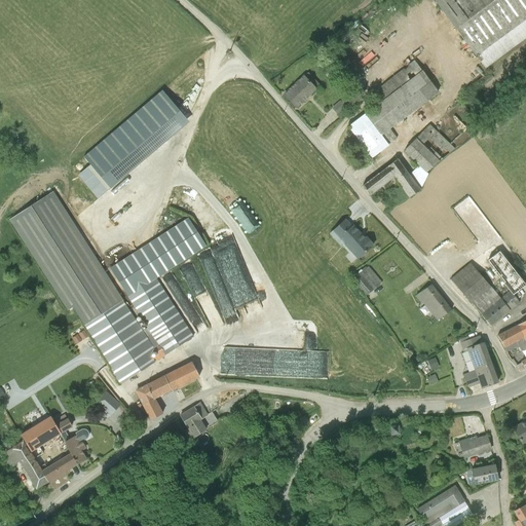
[(525,0),(435,0),(434,1),(484,69),(525,37),(525,0)]
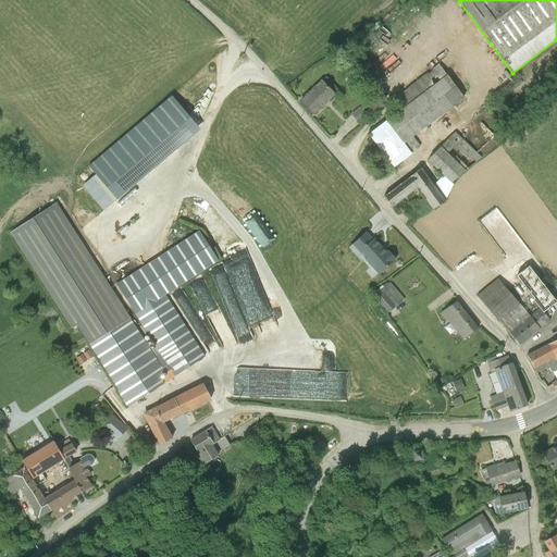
[(399,112),(369,135),(393,166),(420,146),(412,137),(463,97),(437,64),(395,98),(399,101),(394,106),(399,112)]
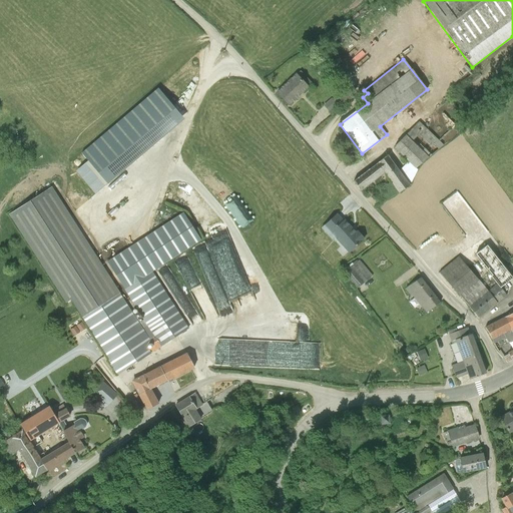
[(300,71),(277,92),(288,105),(312,83),(300,71)]
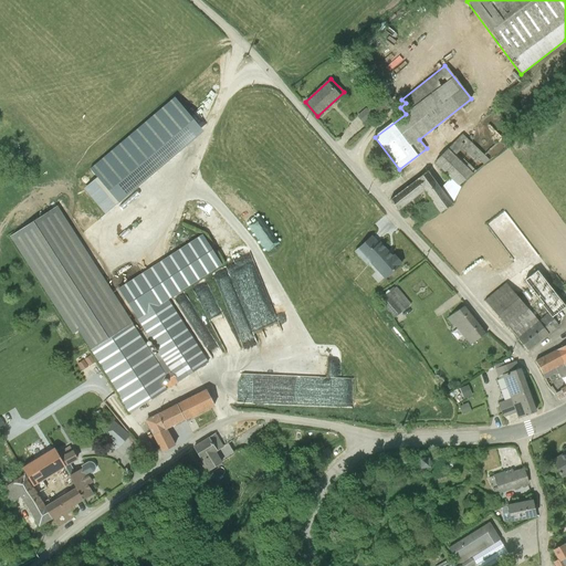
[(97,177),(83,189),(104,215),(202,132),(174,97),(90,169),(97,177)]
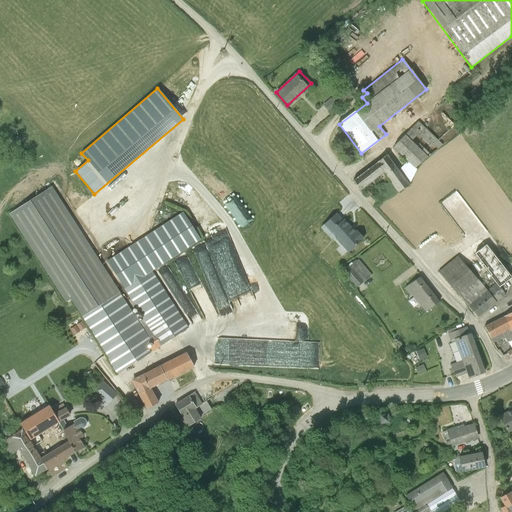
[(335,94),(322,105),(327,112),(341,101),(335,94)]
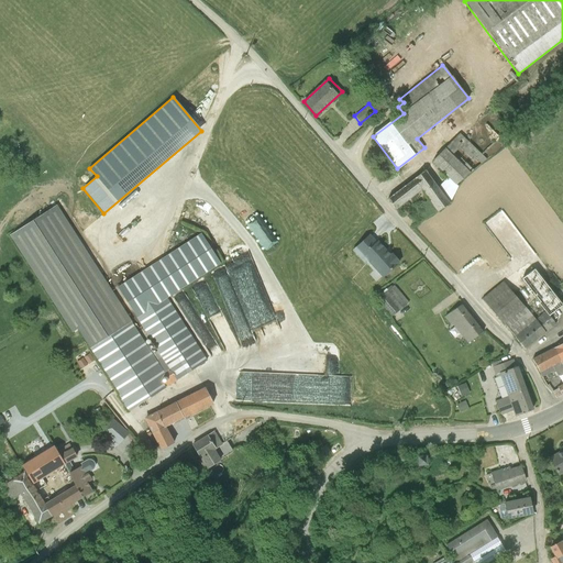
[(424,169),(387,199),(395,209),(420,189),(431,203),(416,214),(420,222),(435,210),(437,211),(450,203),(457,186),(455,185),(486,158),(459,133),(431,162),(448,177),(438,187),(424,169)]
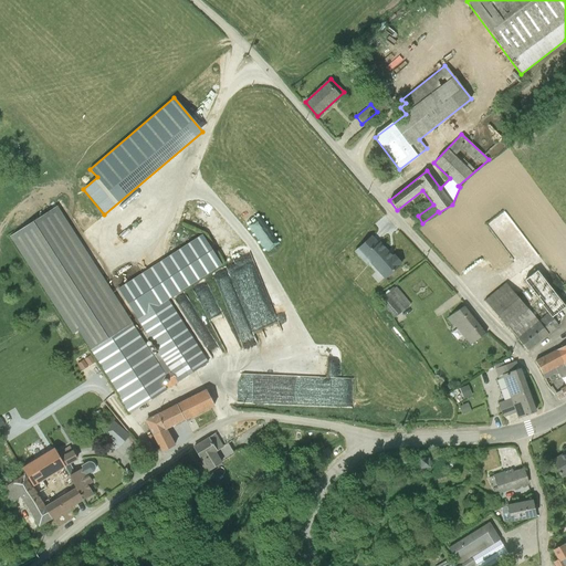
[(58,206),(9,237),(72,334),(77,331),(119,397),(118,397),(128,413),(195,371),(209,362),(168,300),(221,265),(201,234),(117,287),(136,317),(137,318),(136,320),(149,339),(153,345),(157,353),(153,356),(147,347),(145,343),(130,321),(58,206)]
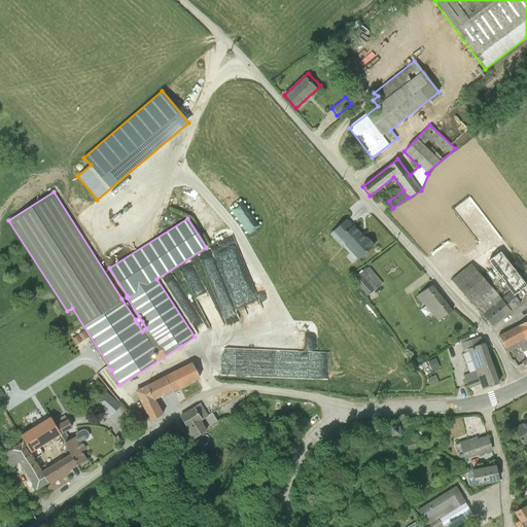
[(345,219),(329,235),(341,247),(344,245),(357,259),(374,245),(366,238),(365,239),(353,225),(352,226),(345,219)]
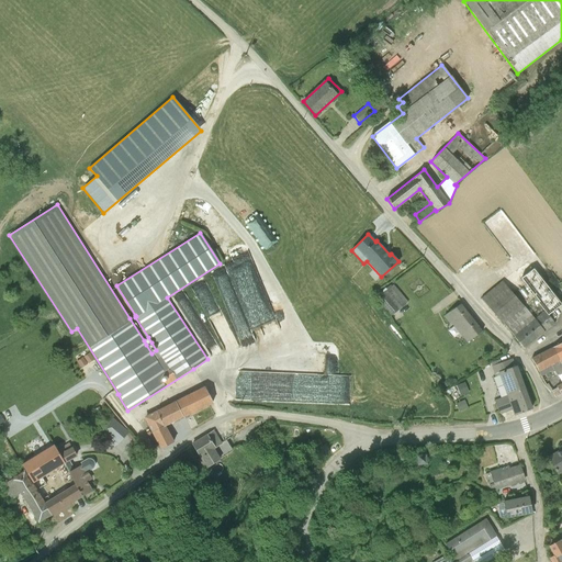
[(232,249),(237,271),(248,268),(250,277),(257,276),(249,245),(232,249)]
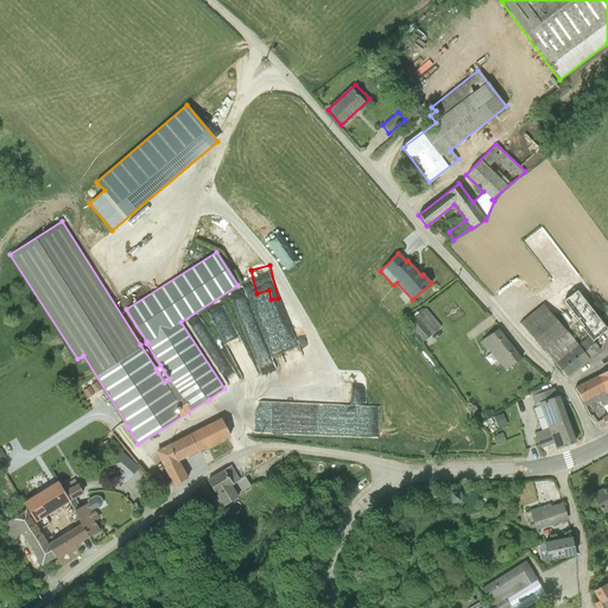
[(543,303),(520,323),(544,350),(544,349),(567,377),(600,349),(593,340),(607,329),(577,290),(562,302),(588,336),(577,344),(543,303)]
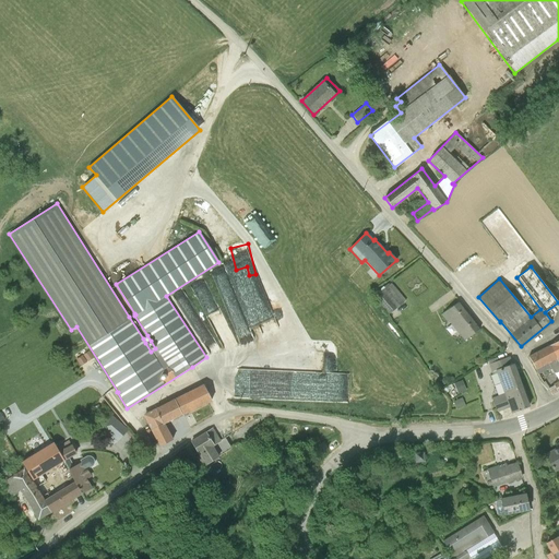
[(377,294),(373,297),(388,314),(405,300),(391,283),(384,288),(383,287),(376,293),(377,294)]
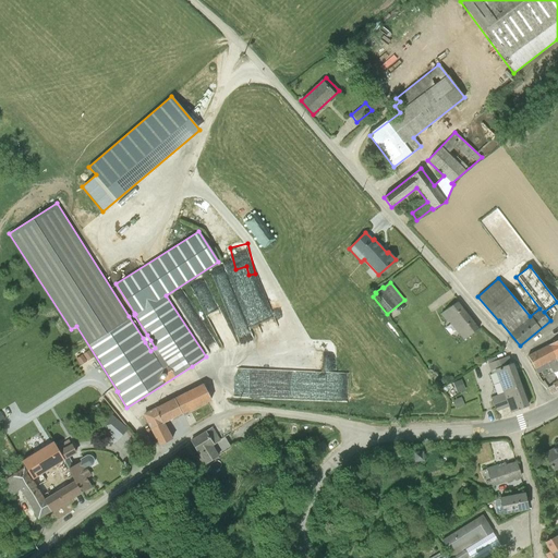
[(261,289),(261,293),(250,296),(253,310),(269,305),(266,288),(261,289)]
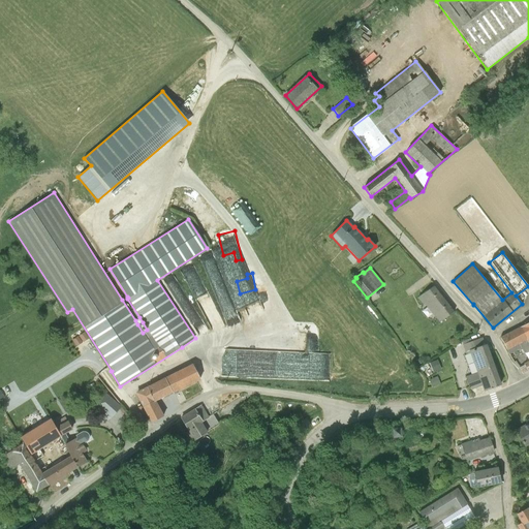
[(427,308),(432,314),(439,322),(454,312),(433,286),(417,298),(423,305),(424,304),(427,308)]
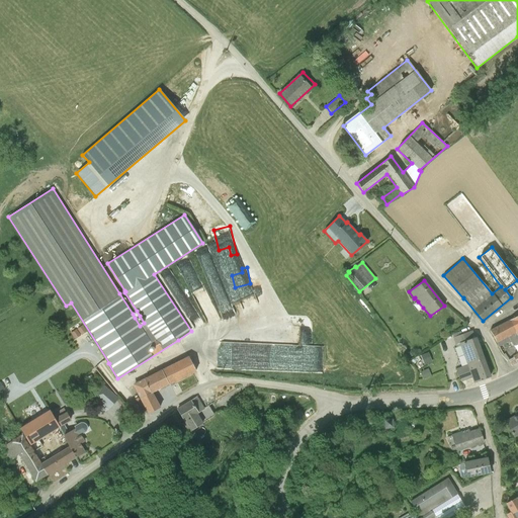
[(423,308),(418,301),(413,305),(418,312),(423,308)]
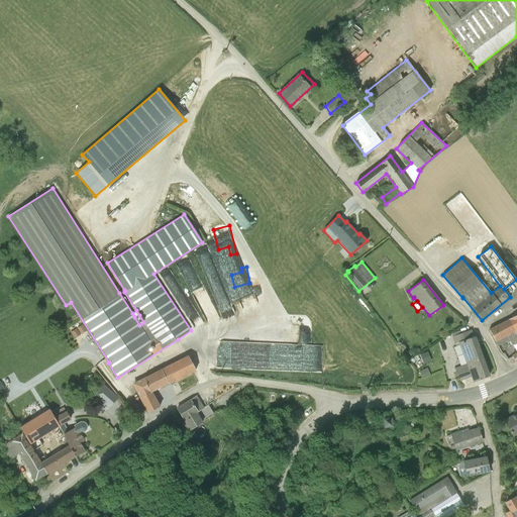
[(501,344),(506,341),(509,340),(511,345),(516,341),(516,351),(511,355),(512,356),(507,359),(510,366),(516,360),(516,313),(489,329),(498,346),(501,344)]
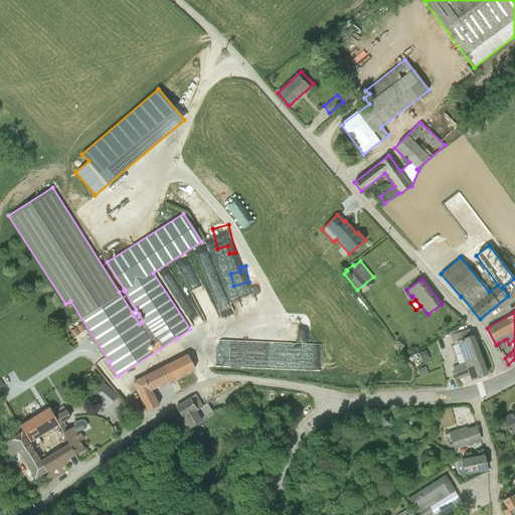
[(458,332),(451,335),(450,336),(453,345),(452,346),(455,355),(460,353),(464,362),(480,357),(472,335),(471,335),(469,329),(458,332)]
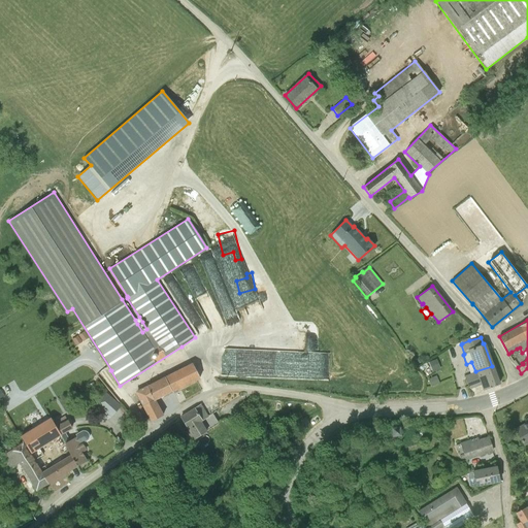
[(435,359),(428,362),(432,372),(440,369),(435,359)]
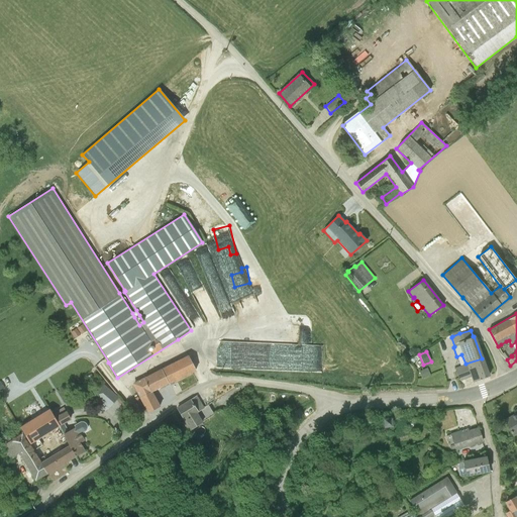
[(188,355),(132,384),(148,413),(153,410),(159,407),(160,407),(151,392),(195,370),(188,355)]
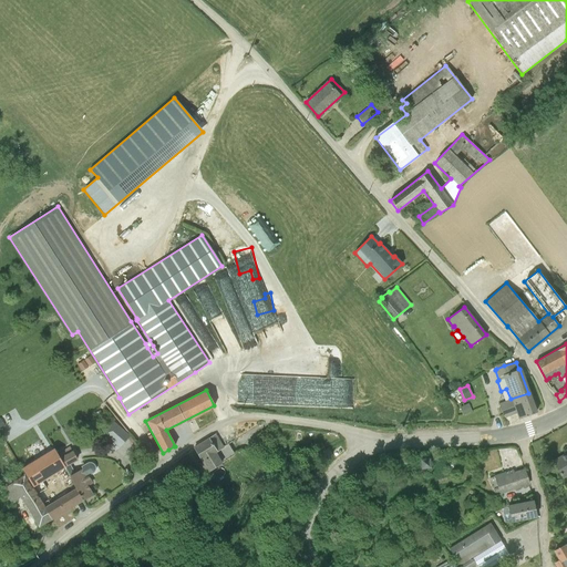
[(528,393),(511,399),(498,403),(504,418),(517,412),(518,419),(536,412),(528,393)]
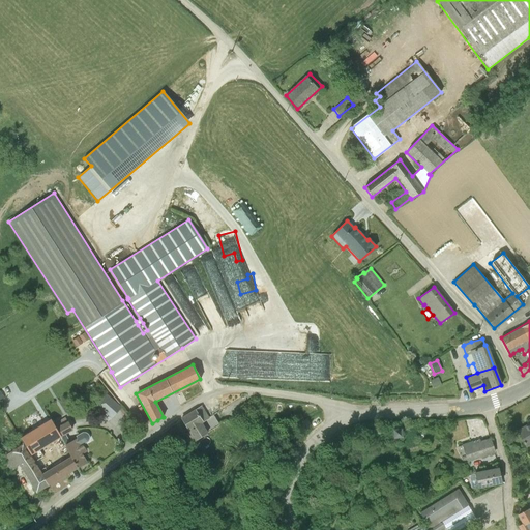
[(438,377),(430,380),(433,388),(441,385),(438,377)]
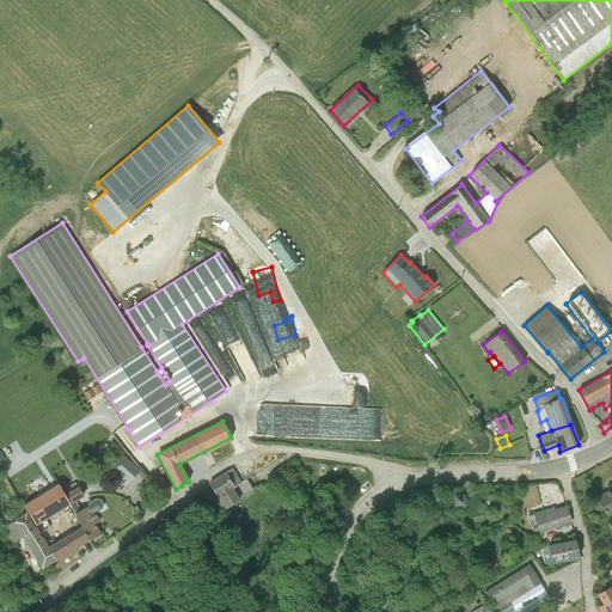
[(136,470),(134,472),(138,470),(120,454),(110,466),(116,472),(127,461),(136,470)]
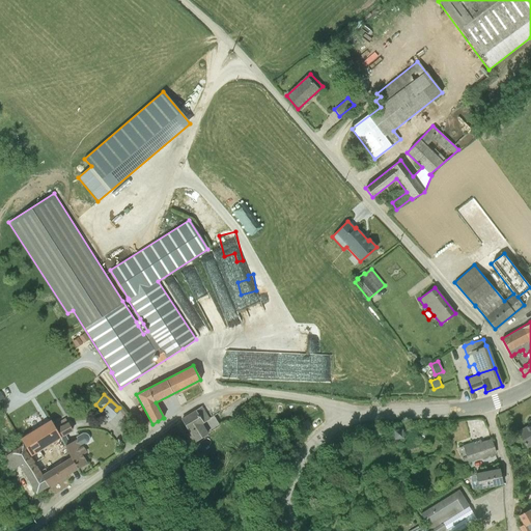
[(120,409),(119,408),(116,410),(118,408),(110,400),(101,410),(112,420),(120,409)]
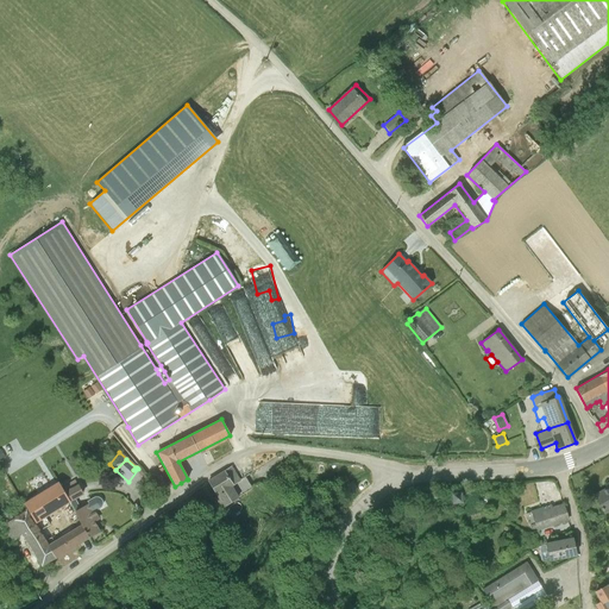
[(231,468),(208,481),(218,496),(212,500),(218,509),(223,506),(224,507),(252,489),(245,477),(239,481),(231,468)]
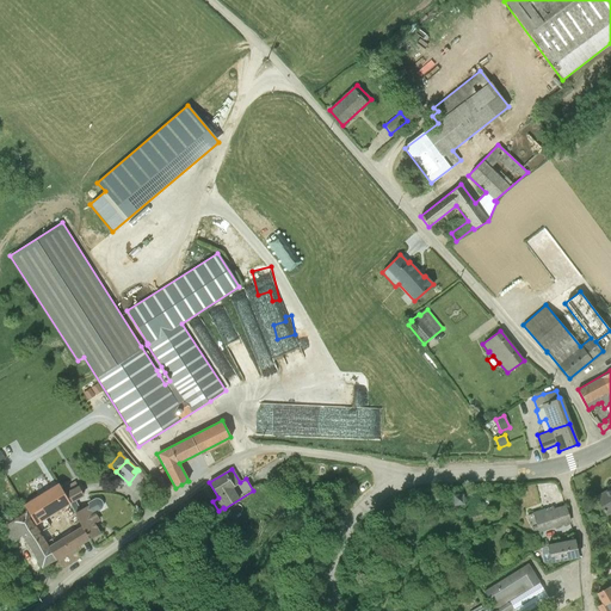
[(62,489),(69,504),(81,526),(88,539),(99,534),(92,520),(97,518),(94,512),(100,508),(103,506),(103,503),(100,500),(98,499),(94,498),(87,503),(88,505),(80,510),(75,501),(84,497),(75,481),(62,489)]
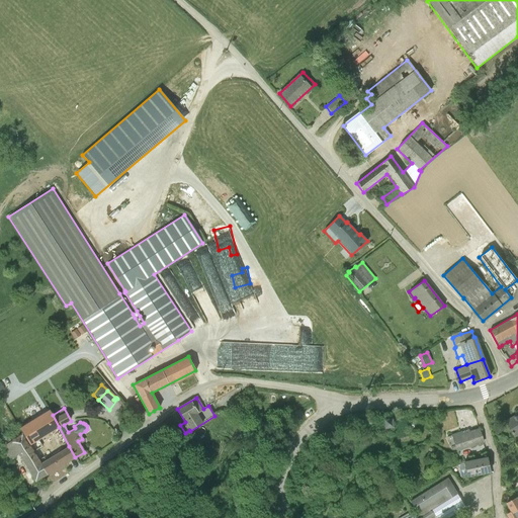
[(29,444),(30,445),(53,432),(59,427),(53,415),(50,410),(20,428),(29,444)]
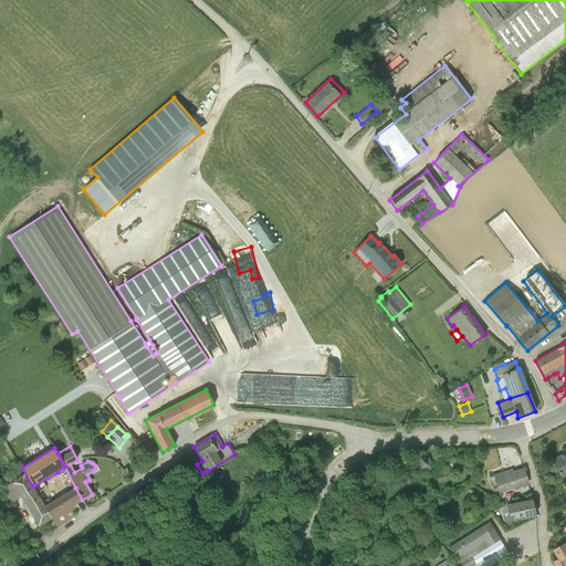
[(327,448),(320,452),(324,459),(332,454),(327,448)]
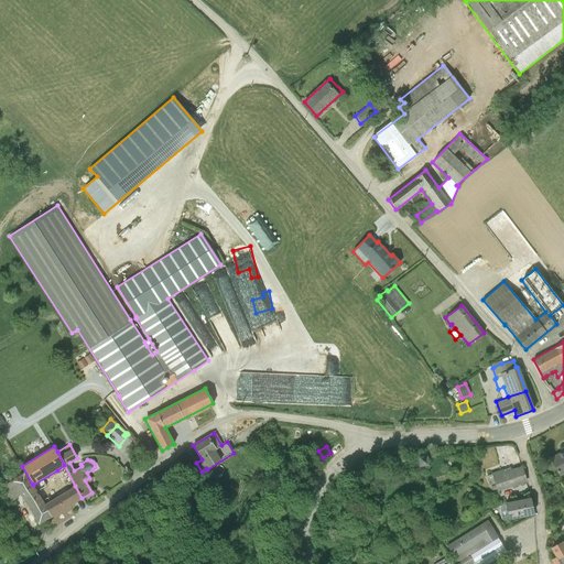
[(563,448),(561,451),(562,452),(550,458),(556,470),(555,470),(557,473),(559,475),(563,472),(563,448)]
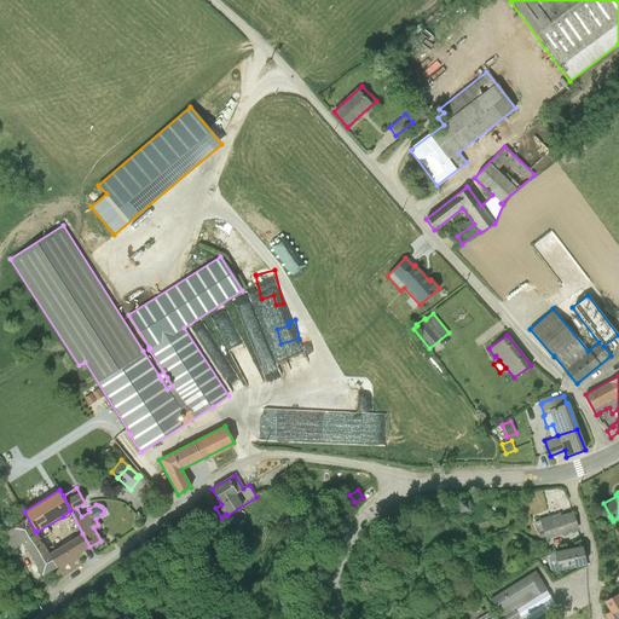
[(468,501),(460,502),(460,512),(469,512),(468,501)]
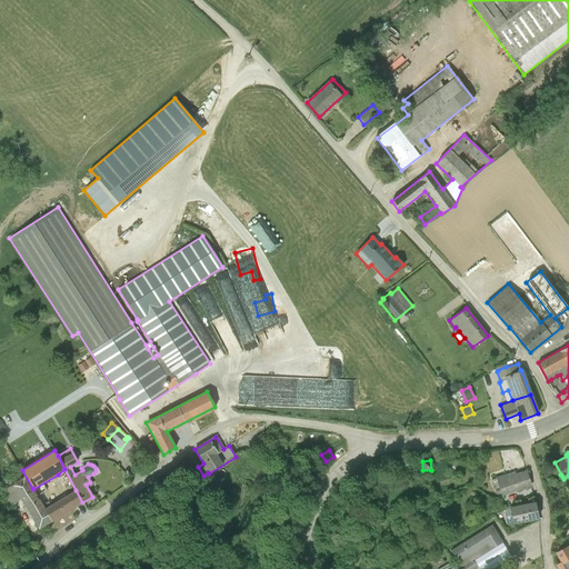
[(32,488),(22,470),(21,468),(20,469),(20,468),(0,479),(0,487),(3,493),(0,496),(0,499),(5,506),(10,503),(11,506),(21,498),(39,528),(51,521),(37,496),(33,489),(32,488)]
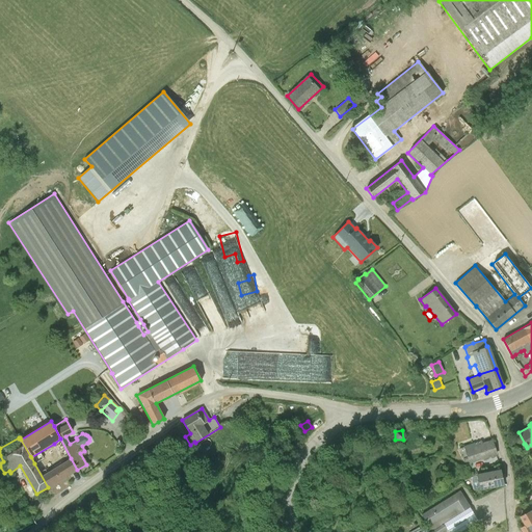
[(485,449),(494,446),(491,441),(482,444),(481,441),(459,448),(459,449),(463,448),(469,463),(487,457),(487,456),(485,449)]
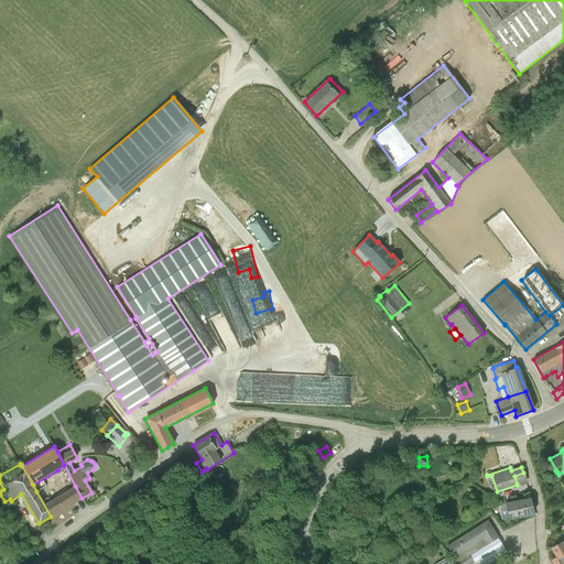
[(514,476),(517,484),(525,481),(523,473),(514,476)]
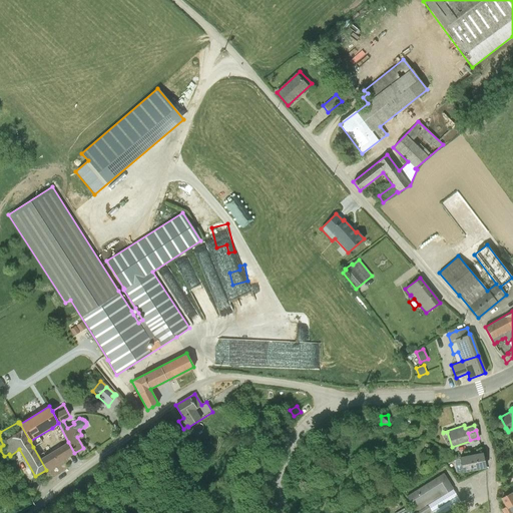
[(33,447),(46,470),(74,453),(68,442),(47,455),(40,443),(33,447)]
